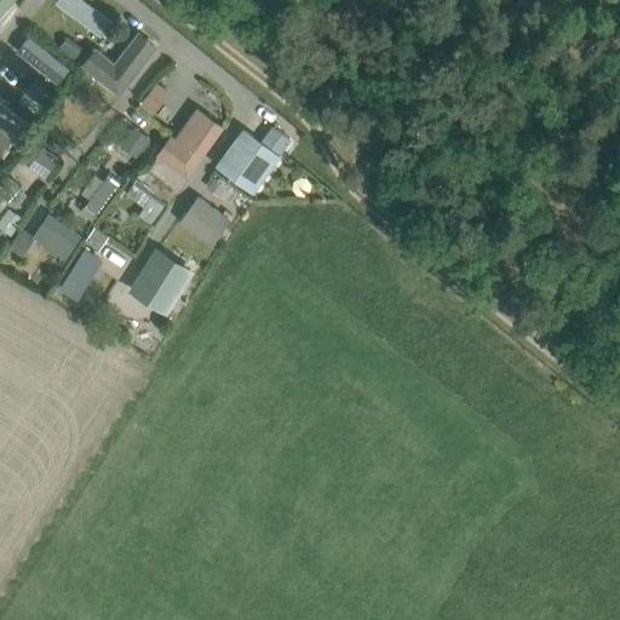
[(0,0),(0,12),(0,13),(12,0),(0,0)]
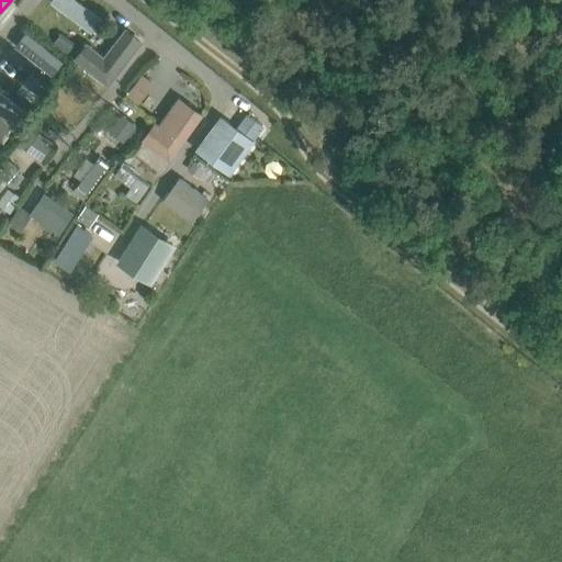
[(75,0),(54,0),(52,3),(92,33),(102,20),(75,0)]
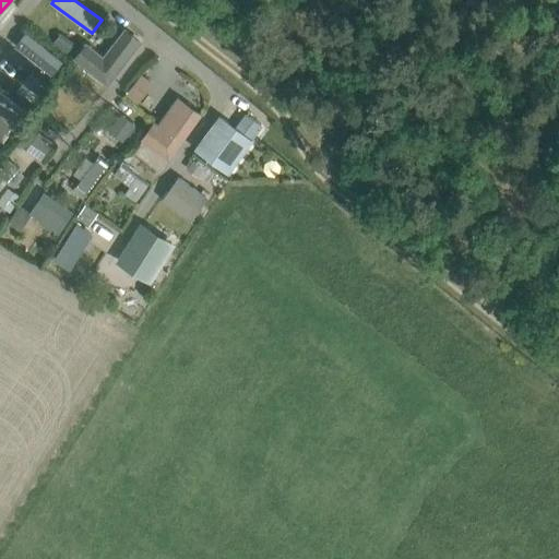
[(86,45),(75,58),(107,83),(118,69),(140,42),(125,30),(104,58),(86,45)]
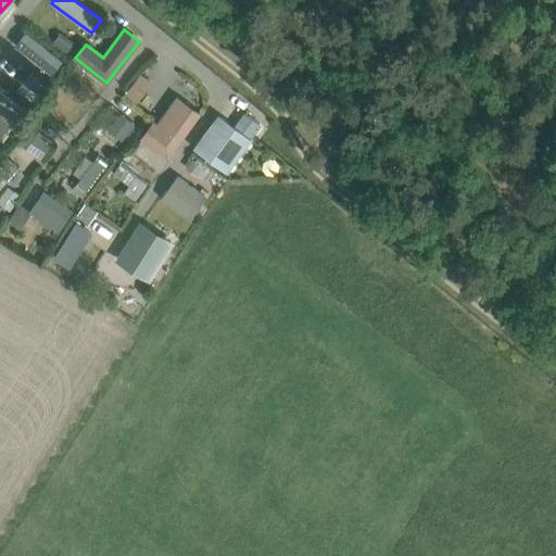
[(26,33),(15,46),(52,74),(62,61),(26,33)]
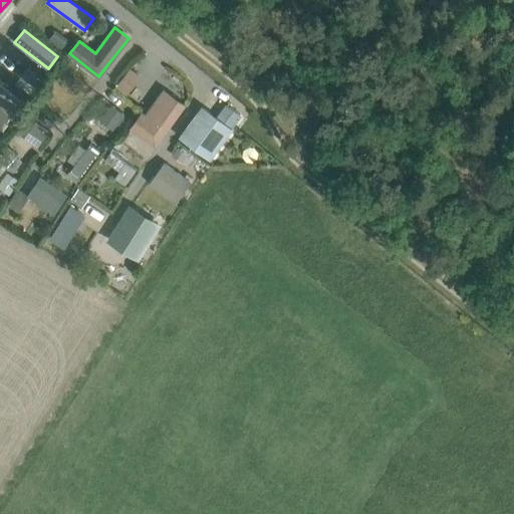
[(56,32),(51,39),(62,47),(67,40),(56,32)]
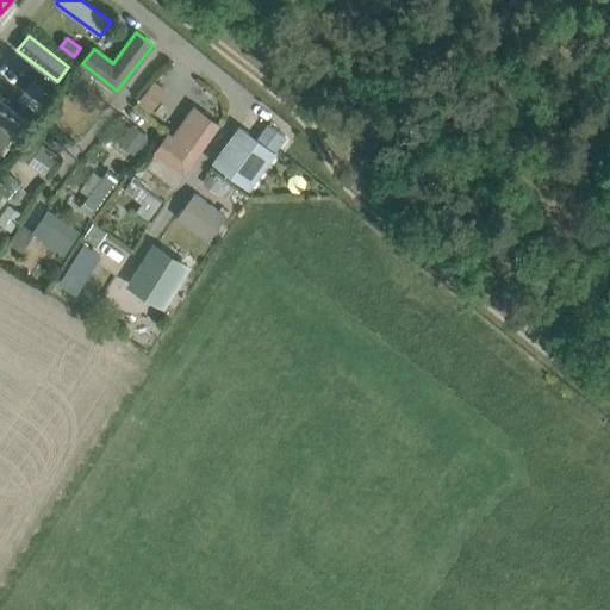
[(154,81),(137,101),(148,110),(163,89),(154,81)]
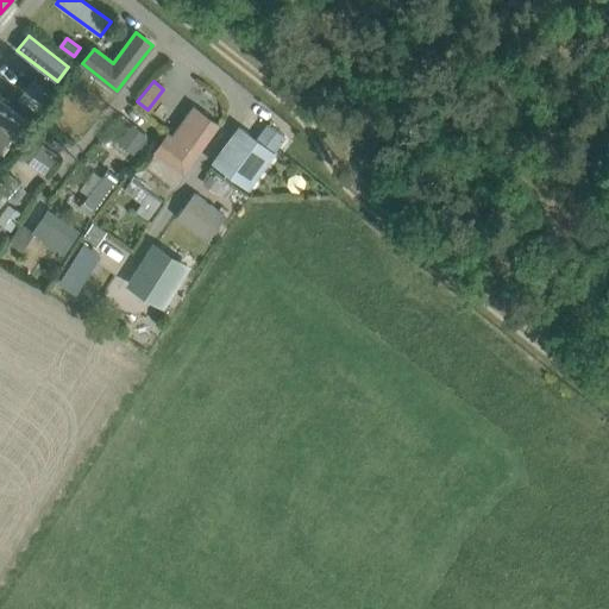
[(31,85),(20,98),(33,108),(44,95),(31,85)]
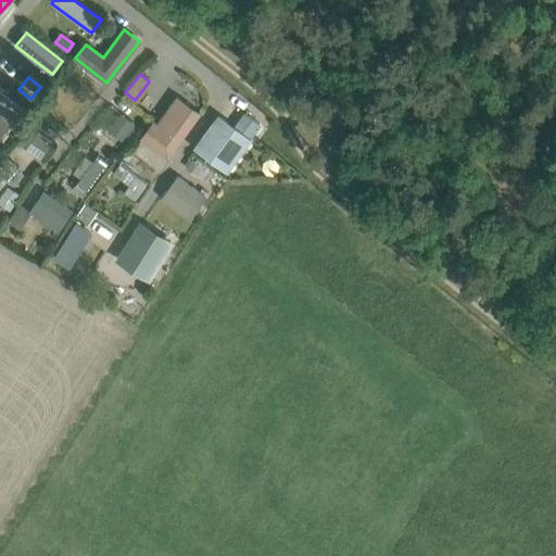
[(0,90),(0,111),(14,123),(16,125),(28,110),(23,106),(22,108),(0,90)]
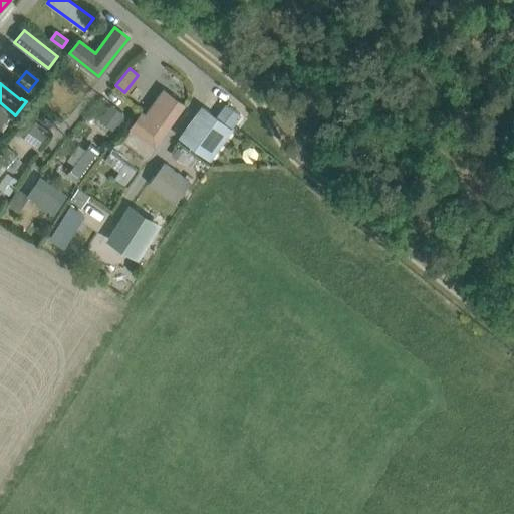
[(141,112),(131,126),(156,145),(185,105),(171,94),(152,120),(145,115),(141,112)]
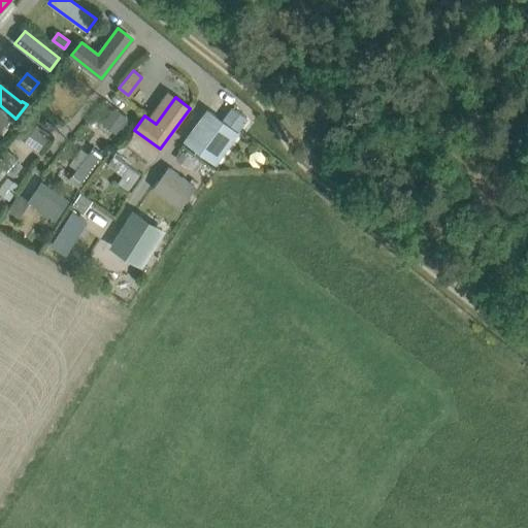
[(116,108),(106,120),(119,129),(127,118),(116,108)]
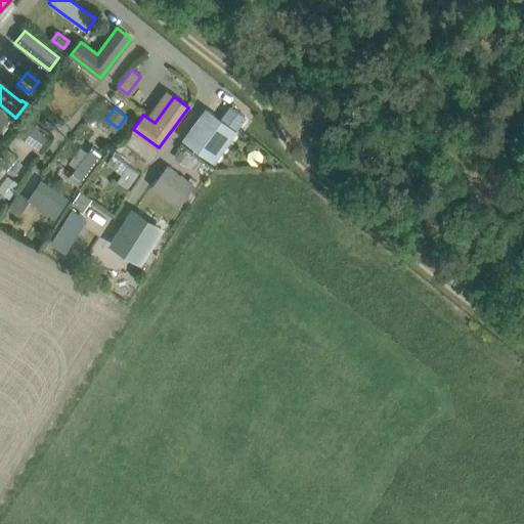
[(208,111),(185,141),(212,161),(244,117),(231,107),(221,121),(208,111)]
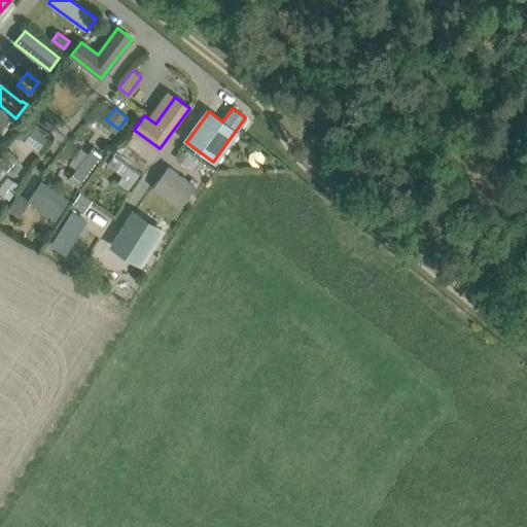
[(29,119),(20,132),(40,147),(50,135),(29,119)]
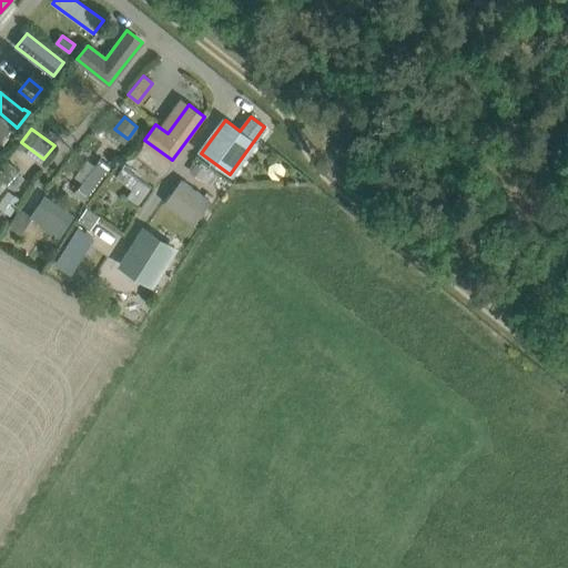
[(83,182),(74,193),(84,201),(110,166),(100,159),(93,166),(87,162),(75,176),(83,182)]
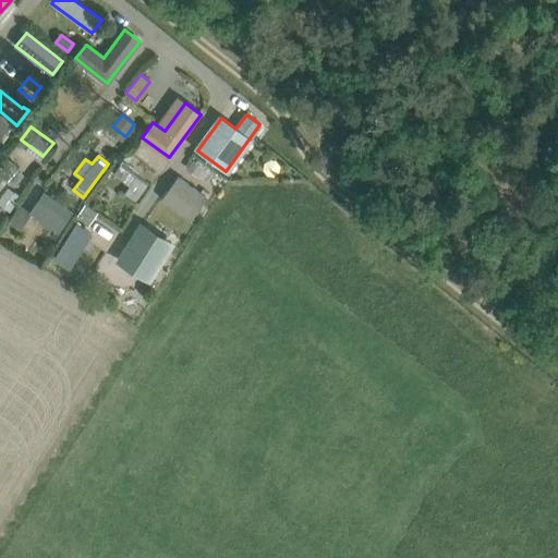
[(5,158),(0,165),(0,189),(8,180),(14,185),(23,174),(16,169),(17,168),(5,158)]
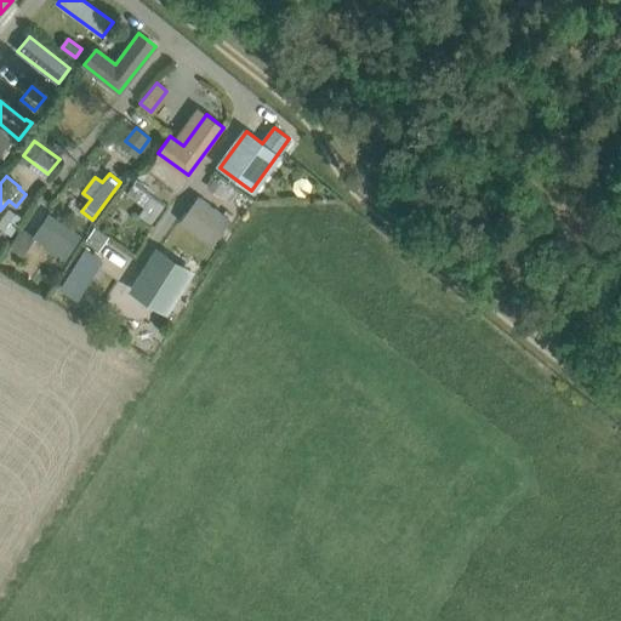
[(216,178),(210,187),(220,194),(226,186),(216,178)]
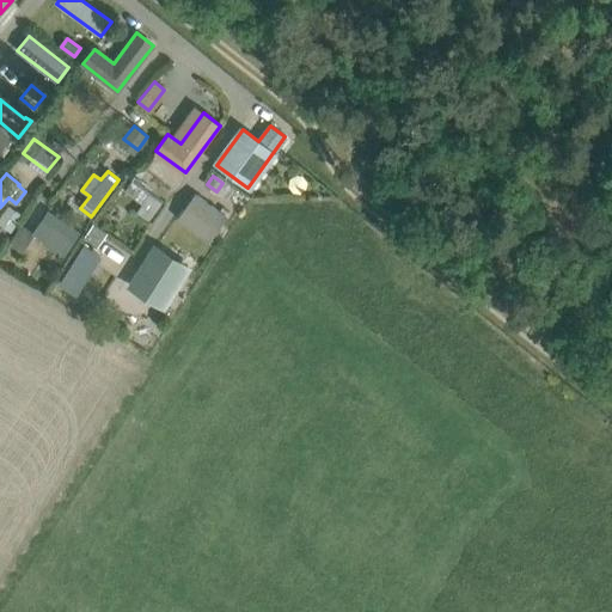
[(133,181),(124,191),(142,204),(136,212),(148,220),(161,201),(133,181)]
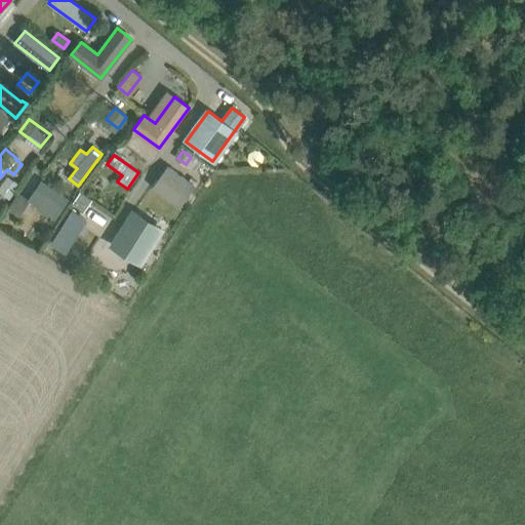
[(152,188),(179,208),(194,188),(167,167),(152,188)]
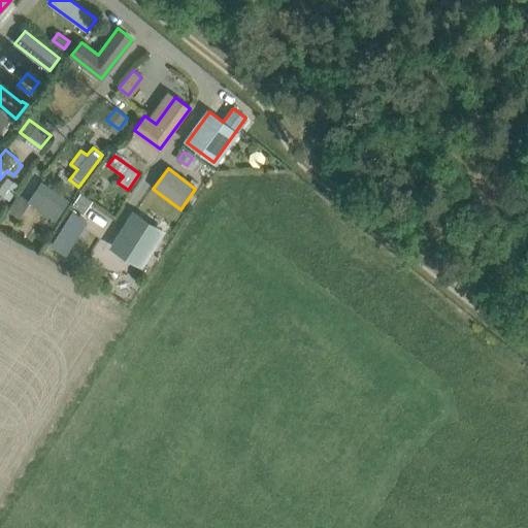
[(7,177),(0,188),(0,194),(9,200),(19,185),(7,177)]
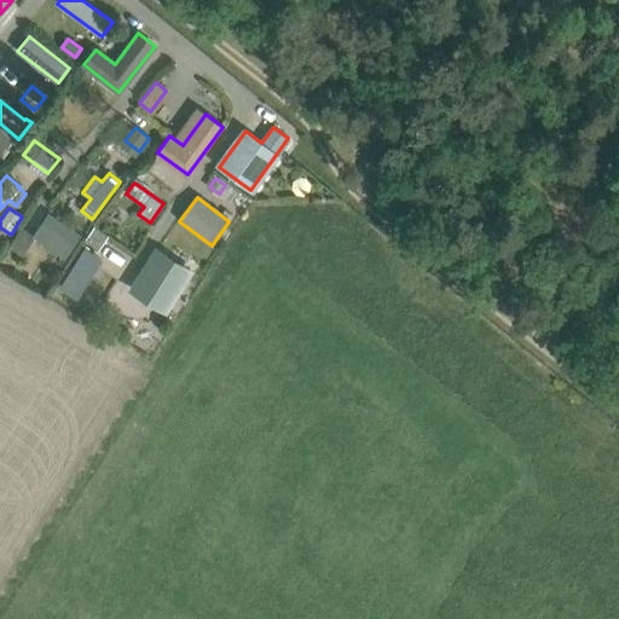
[(48,214),(40,227),(53,236),(47,243),(64,256),(70,247),(73,248),(80,236),(48,214)]
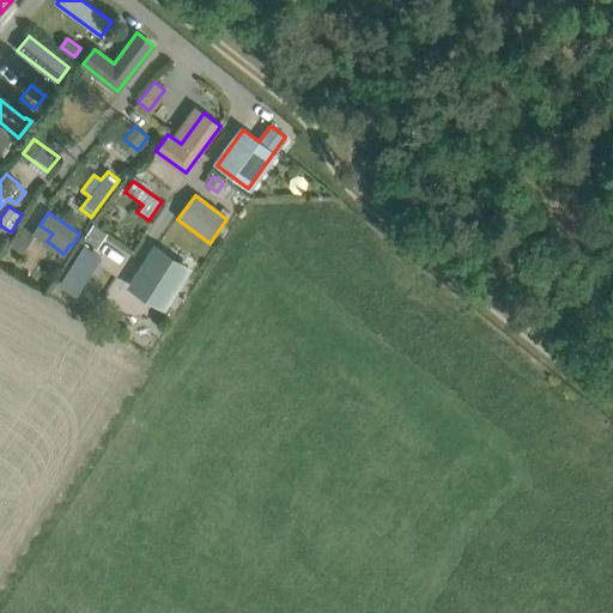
[(22,225),(10,243),(22,252),(32,235),(34,234),(22,225)]
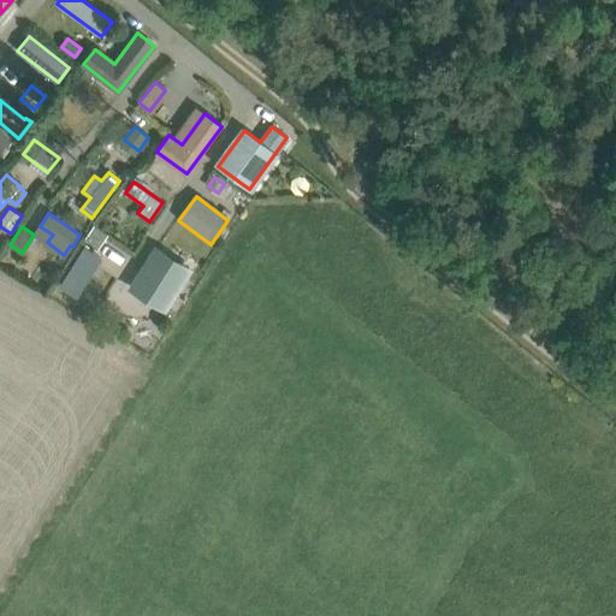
[(95,226),(87,238),(99,247),(107,235),(95,226)]
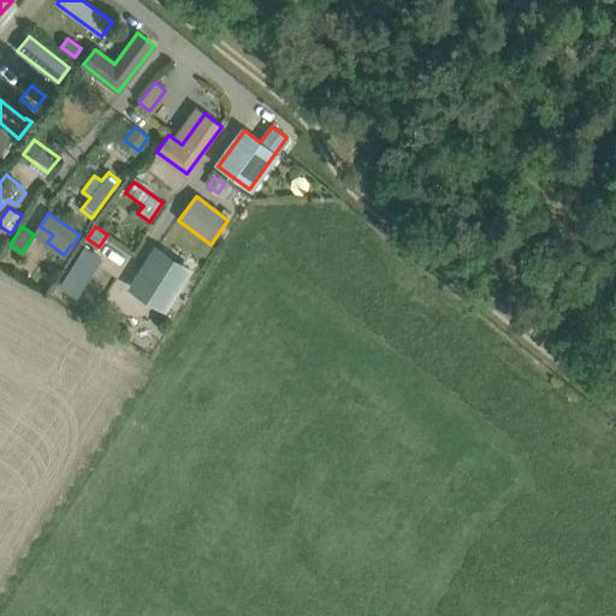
[(84,248),(61,285),(77,295),(101,256),(84,248)]
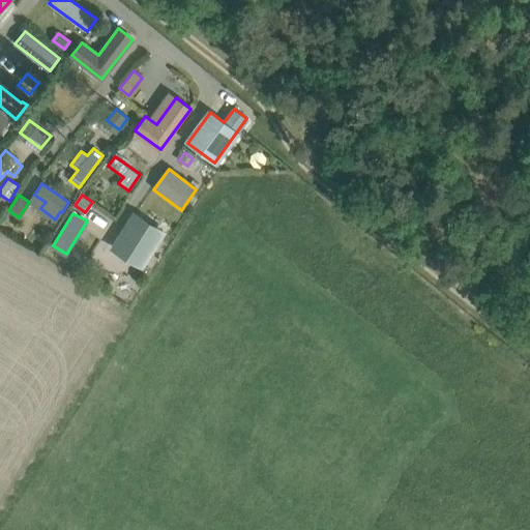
[(130,221),(113,248),(141,266),(158,238),(130,221)]
